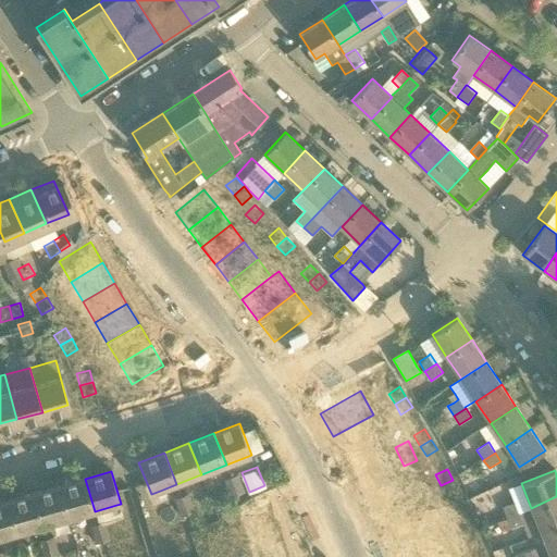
[(232,479),(237,495),(246,491),(240,475),(232,479)]
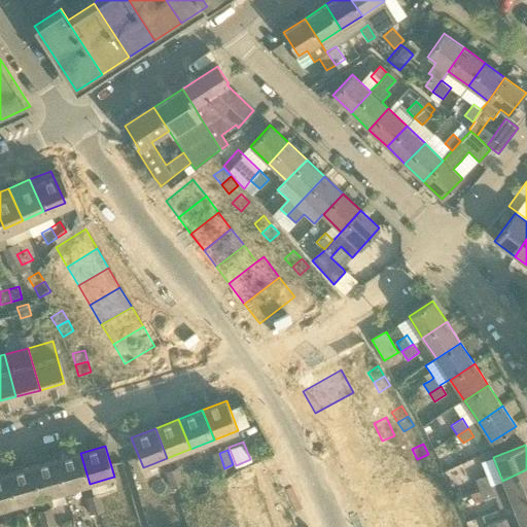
[(80,453),(57,460),(65,491),(90,484),(80,453)]
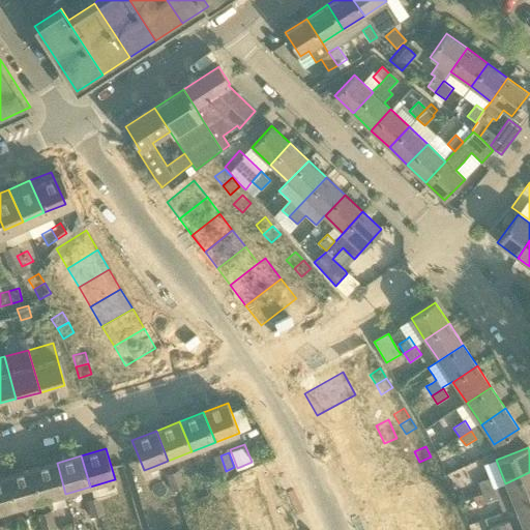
[(221,473),(226,471),(221,455),(214,458),(221,473)]
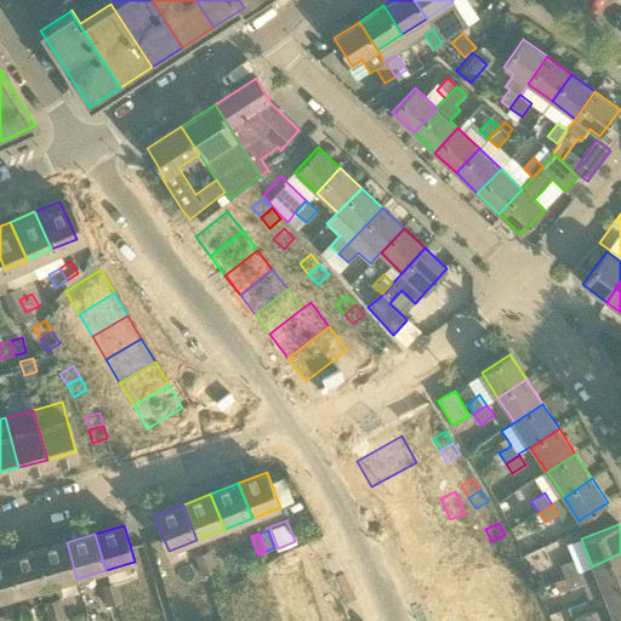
[(445,536),(409,556),(421,577),(457,558),(445,536)]
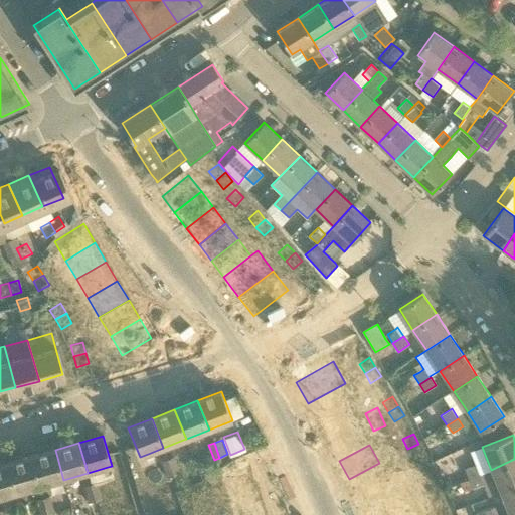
[(40,487),(63,480),(55,450),(31,457),(40,487)]
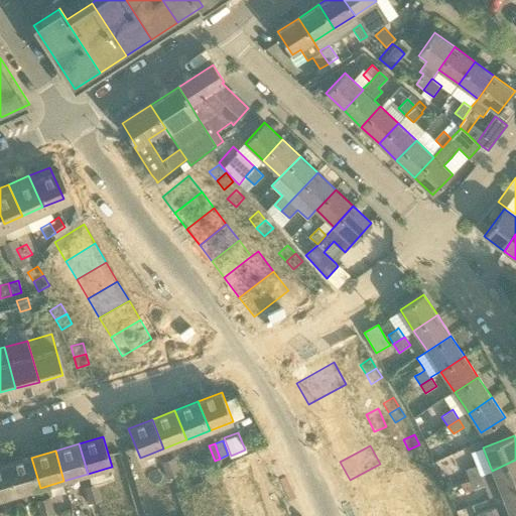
[(16,494),(40,488),(31,458),(7,464),(16,494)]
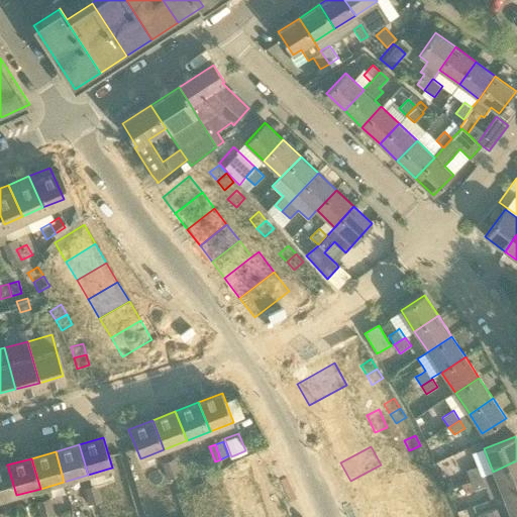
[(175,477),(181,475),(175,459),(169,461),(175,477)]
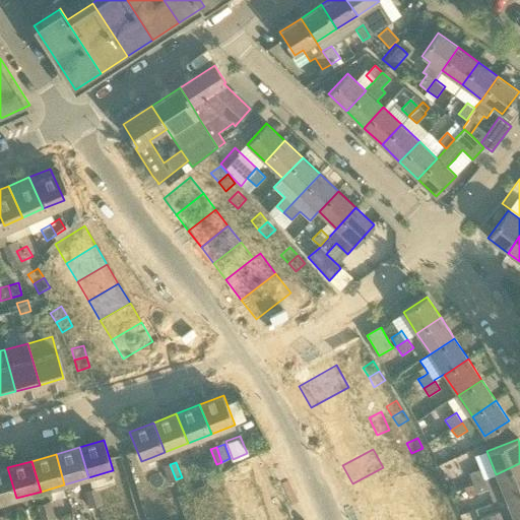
[(519,463),(496,474),(505,497),(519,491),(519,463)]
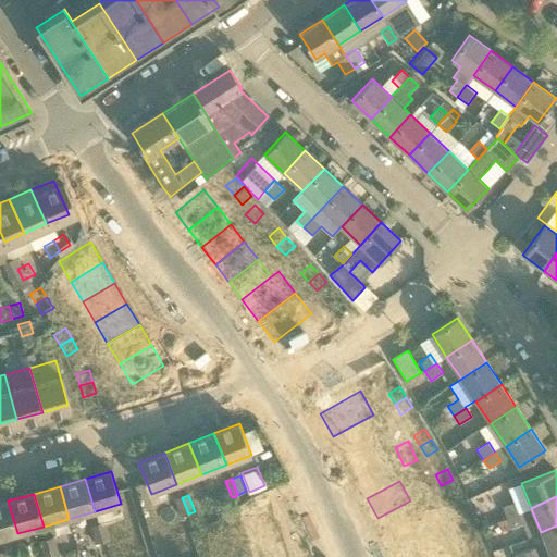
[(188,514),(182,497),(175,500),(182,517),(188,514)]
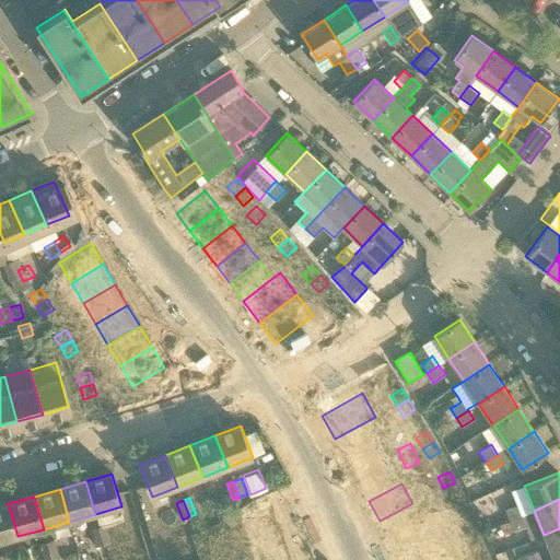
[(228,513),(221,500),(212,504),(219,517),(228,513)]
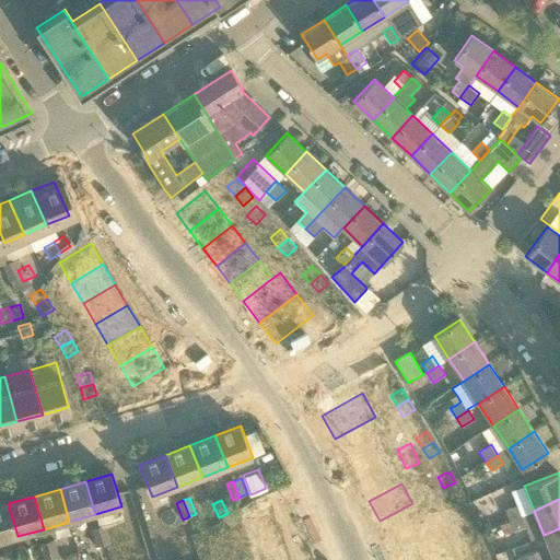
[(0,540),(18,536),(8,503),(0,505),(0,540)]
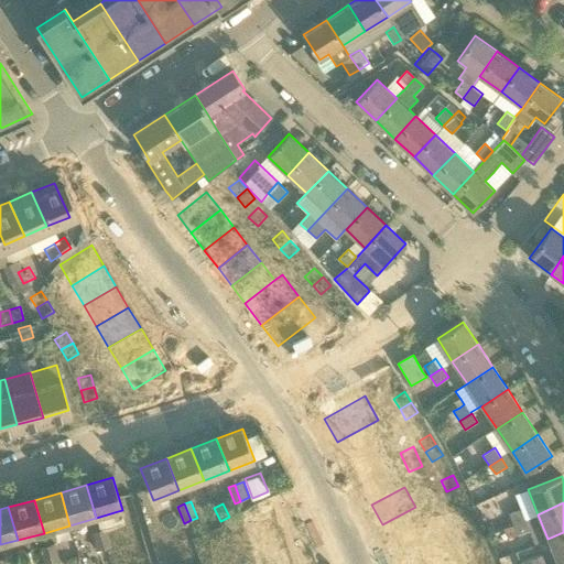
[(268,508),(232,521),(241,544),(277,531),(268,508)]
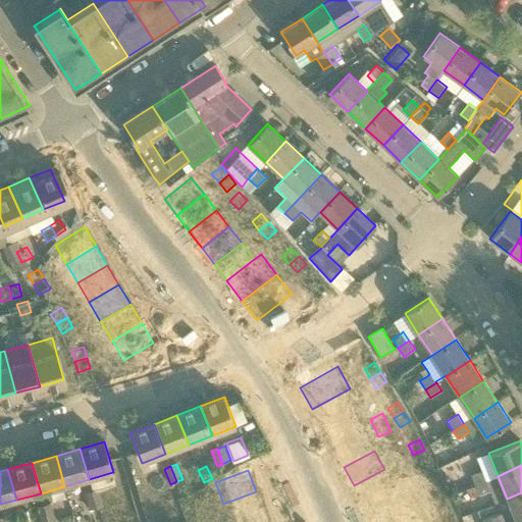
[(475,485),(487,480),(483,471),(471,476),(475,485)]
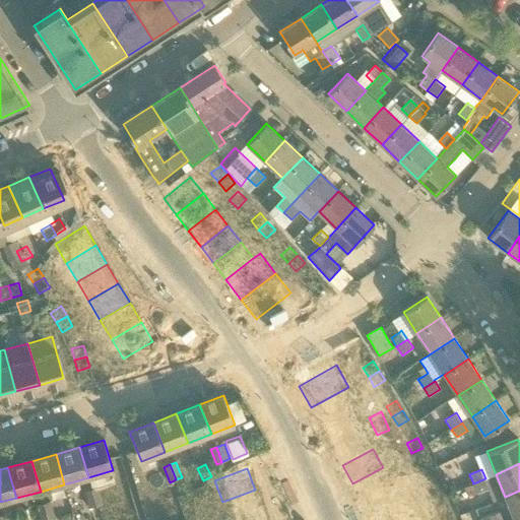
[(437,472),(426,476),(430,488),(442,482),(437,472)]
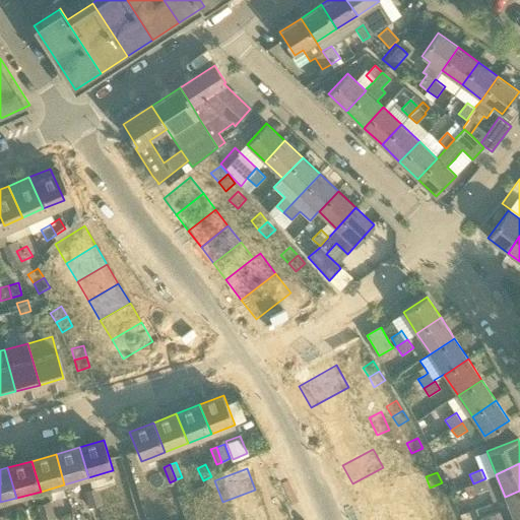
[(477,494),(490,489),(485,478),(473,483),(477,494)]
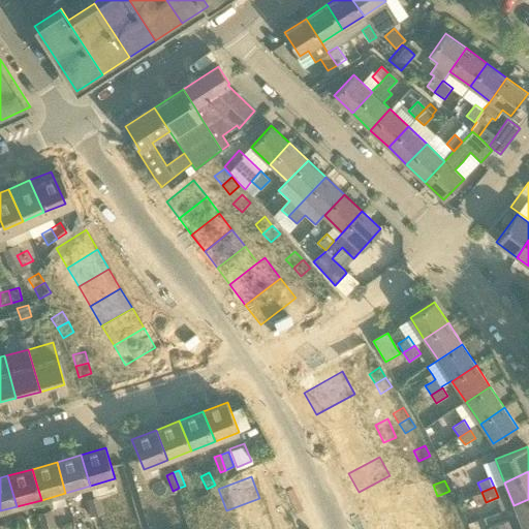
[(397,489),(364,502),(372,522),(404,508),(397,489)]
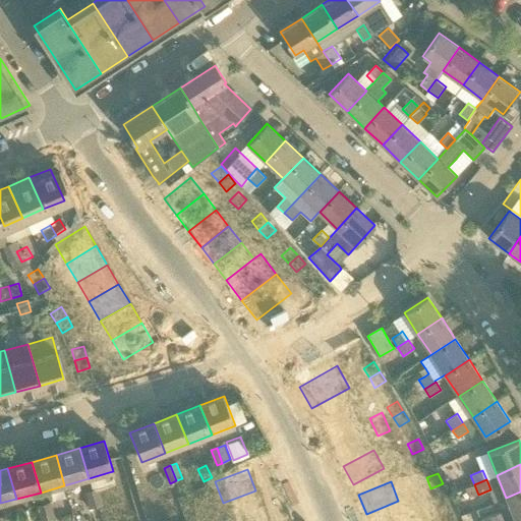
[(443,483),(430,488),(436,499),(447,494),(443,483)]
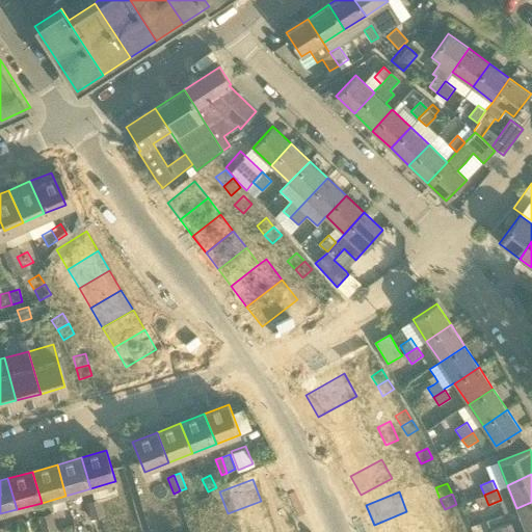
[(103,500),(103,499),(102,499),(95,501),(99,517),(107,515),(103,500)]
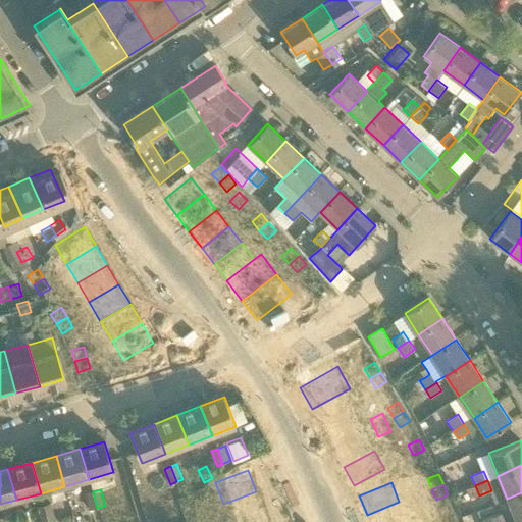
[(91,510),(97,508),(93,491),(87,493),(91,510)]
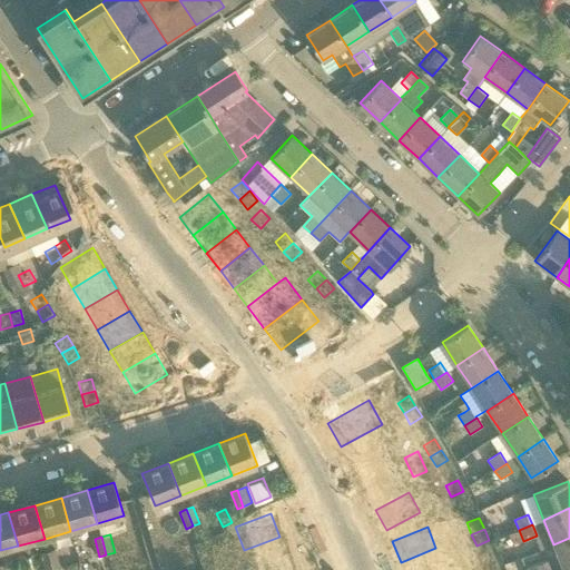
[(279,537),(244,550),(252,569),(258,569),(288,559),(279,537)]
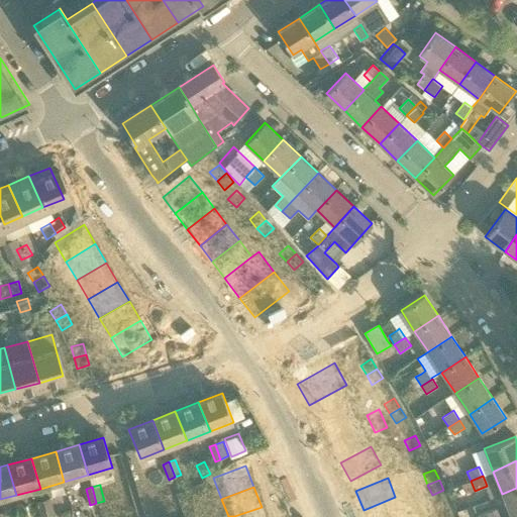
[(511,516),(516,514),(516,488),(502,494),(502,495),(511,516)]
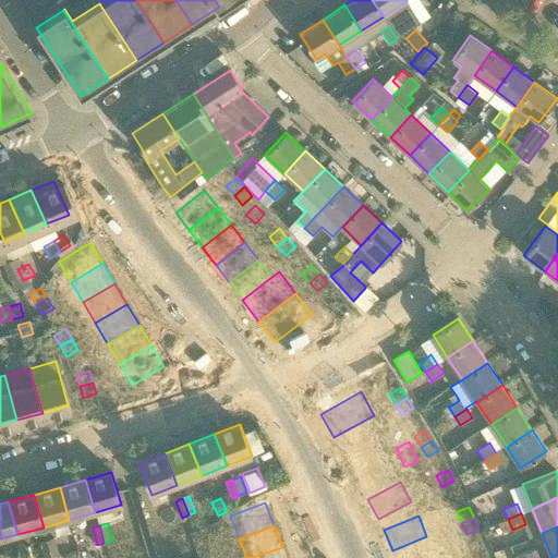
[(198,529),(187,534),(192,546),(204,542),(198,529)]
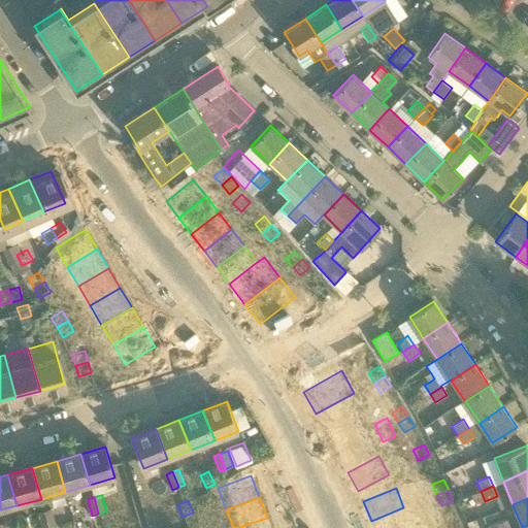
[(403,507),(371,521),(373,527),(407,527),(411,527),(403,507)]
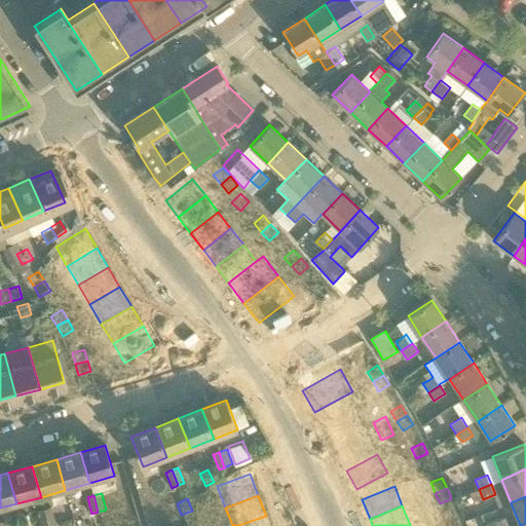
[(44,509),(49,525),(55,523),(50,506),(44,509)]
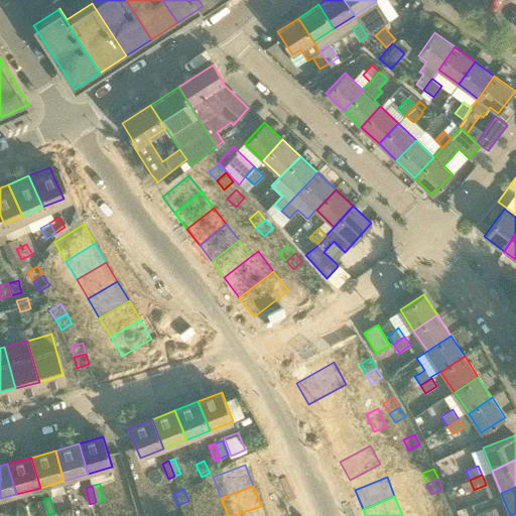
[(39,515),(43,515),(48,515),(43,499),(35,502),(39,515)]
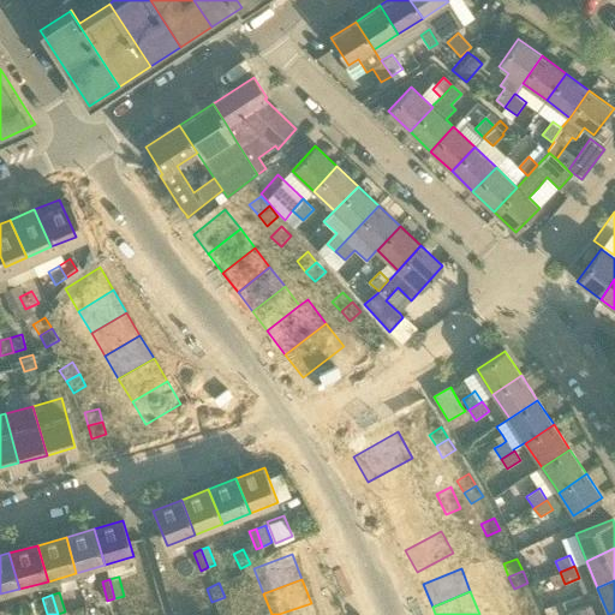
[(24,614),(36,614),(33,601),(22,604),(24,614)]
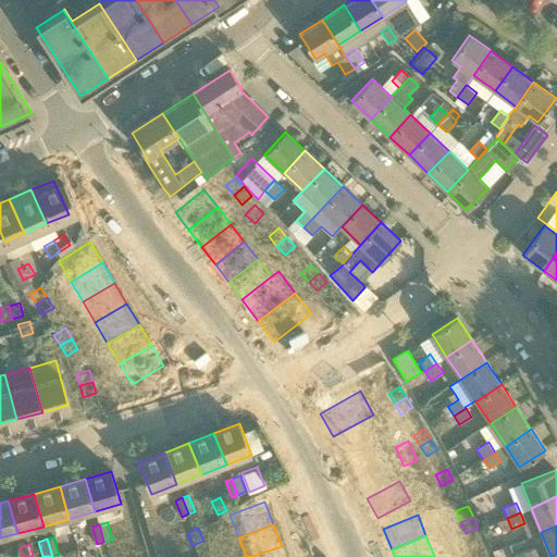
[(285,556),(282,546),(252,556),(285,556)]
